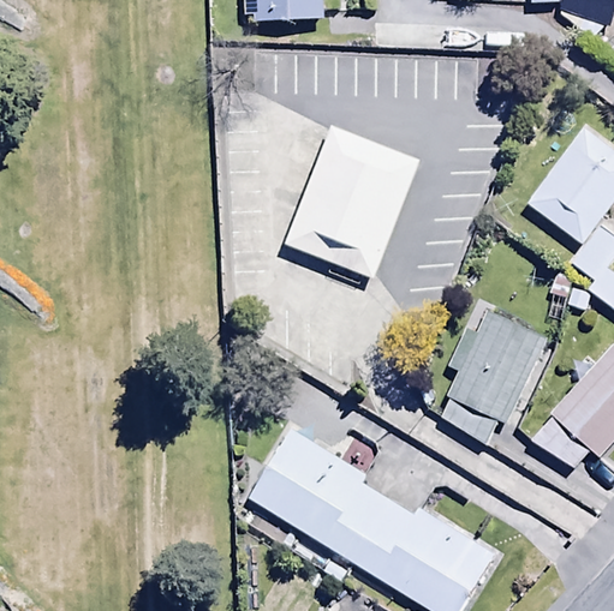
[(255,15),(255,21),(322,17),(320,0),(243,0),(244,15),(255,15)]
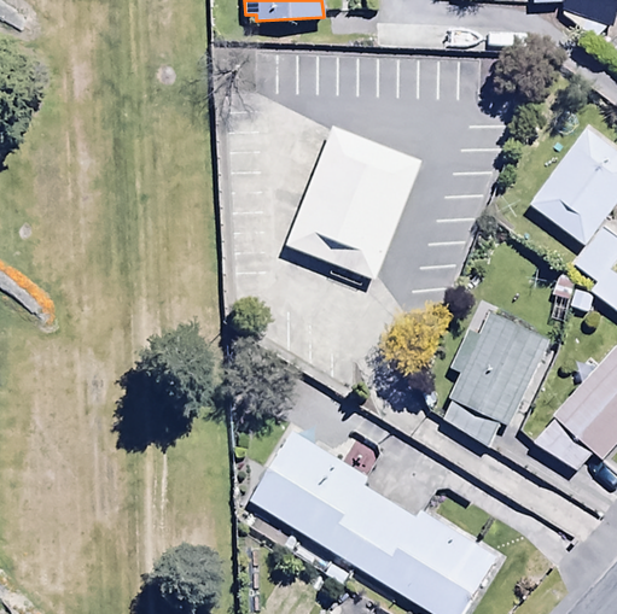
[(566,0),(564,10),(615,27),(616,19),(616,0),(566,0)]
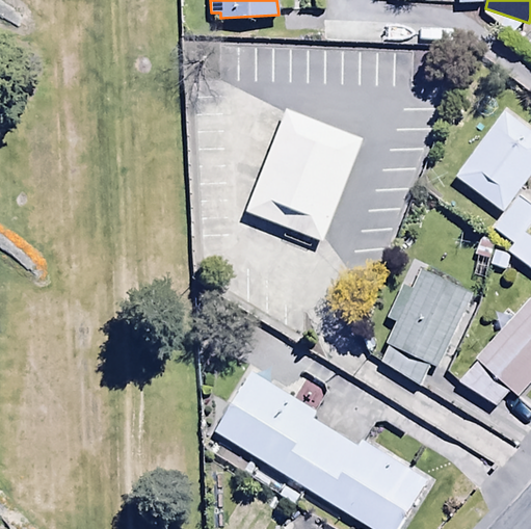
[(364,122),(288,90),(244,196),(320,228),(364,122)]
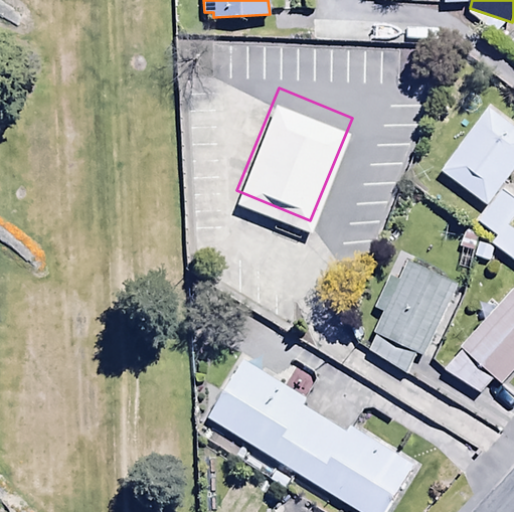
[(513,129),(487,109),(441,170),(487,205),(513,169),(513,129)]
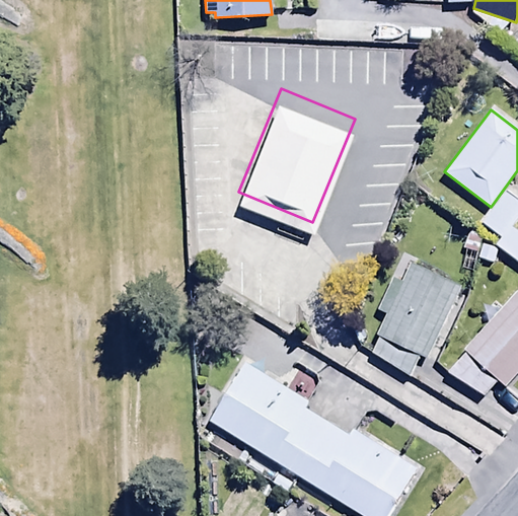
[(517,200),(507,192),(482,223),(501,237),(496,243),(517,261),(517,230),(512,226),(517,219),(517,200)]
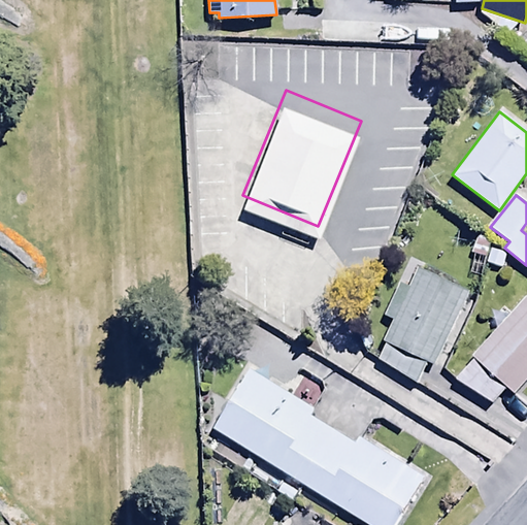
[(427,362),(432,365),(468,290),(417,267),(408,286),(398,282),(383,316),(392,320),(383,340),(386,342),(379,357),(417,383),(427,362)]
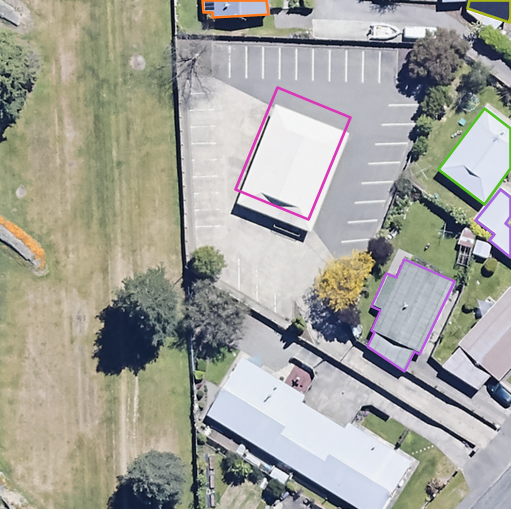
[(498,380),(510,366),(510,288),(457,344),(459,346),(440,366),(477,389),(491,374),(498,380)]
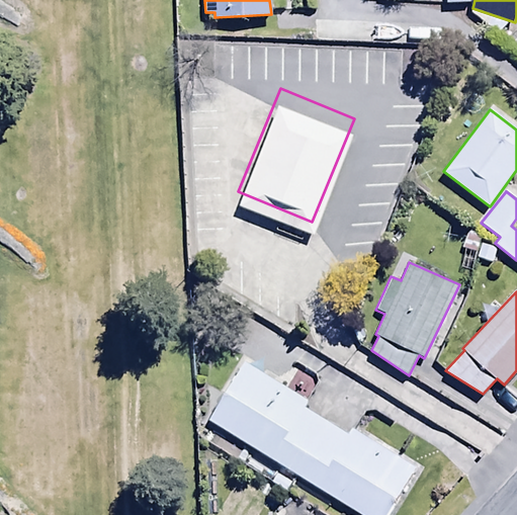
[(313,398),(247,357),(210,417),(366,514),(389,514),(420,465),(356,425),(350,433),(308,407),(313,398)]
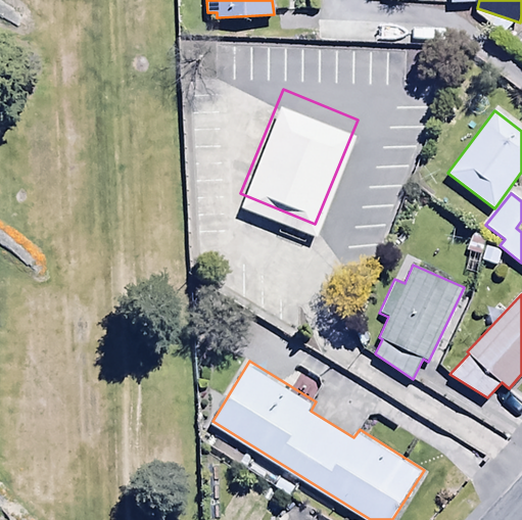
[(326,519),(310,504),(292,519),(326,519)]
